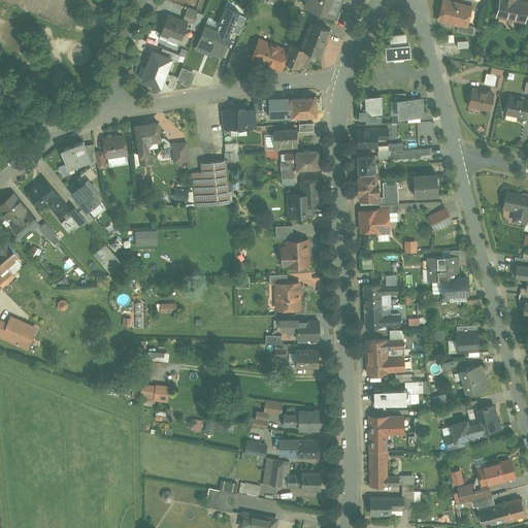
[(173,0),(173,2),(195,10),(198,2),(193,0),(173,0)]
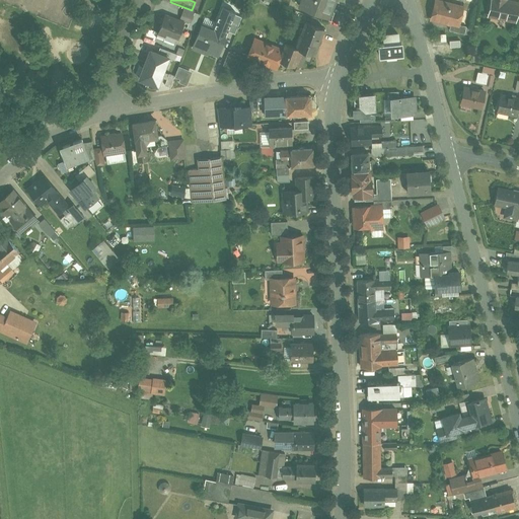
[(291,0),(267,0),(288,8),(291,0)]
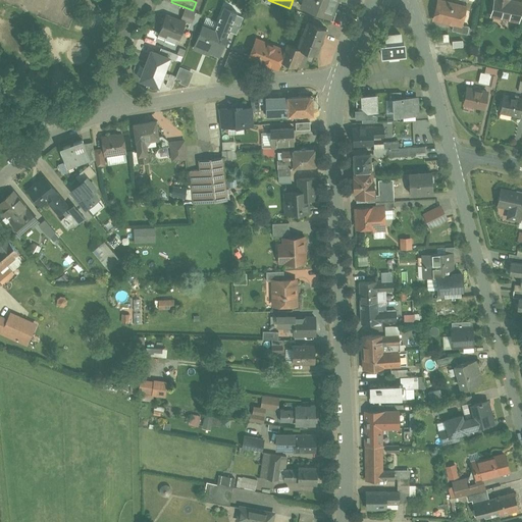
[(337,0),(304,0),(302,6),(331,17),(337,0)]
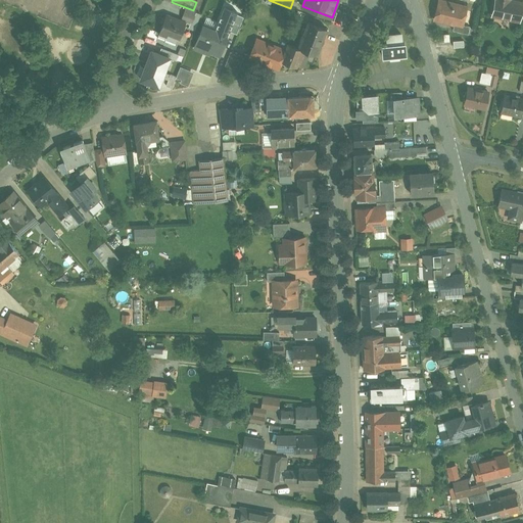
[(467,7),(439,0),(435,19),(456,25),(462,27),(463,25),(467,7)]
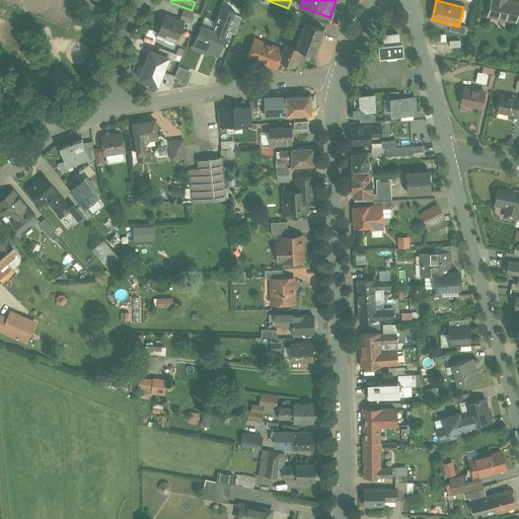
[(504,0),(492,0),(490,15),(516,21),(518,6),(518,2),(507,0),(504,0)]
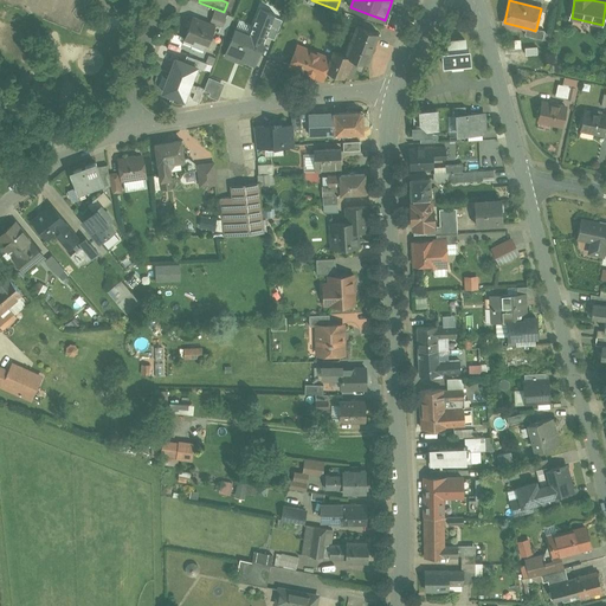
[(257,14),(251,30),(266,36),(264,42),(266,37),(274,17),(275,14),(270,12),(268,18),(257,14)]
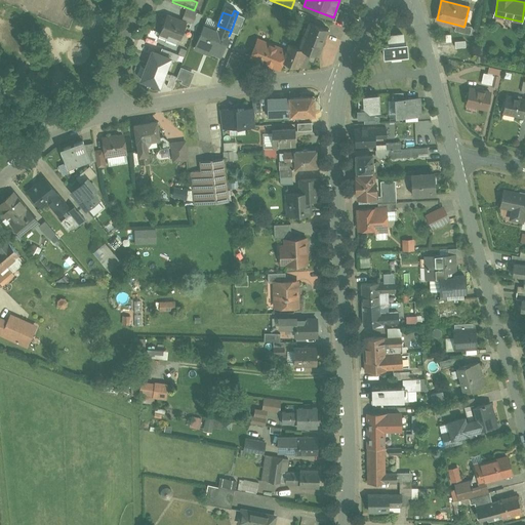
[(197,15),(186,11),(183,18),(194,23),(197,15)]
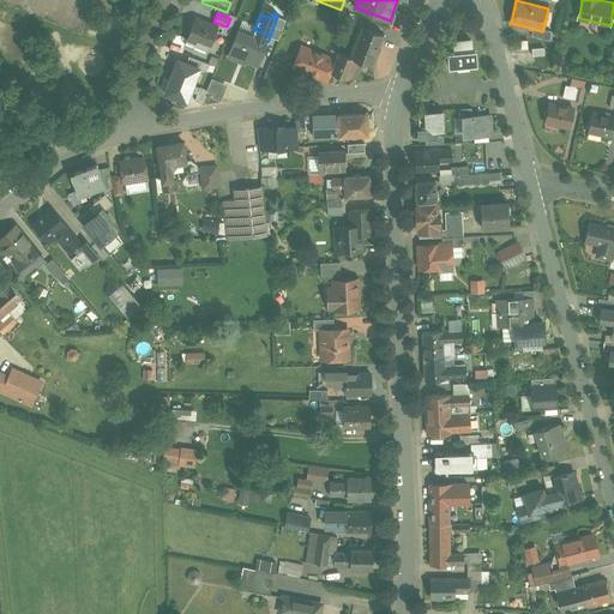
[(277,17),(270,37),(278,40),(286,20),(277,17)]
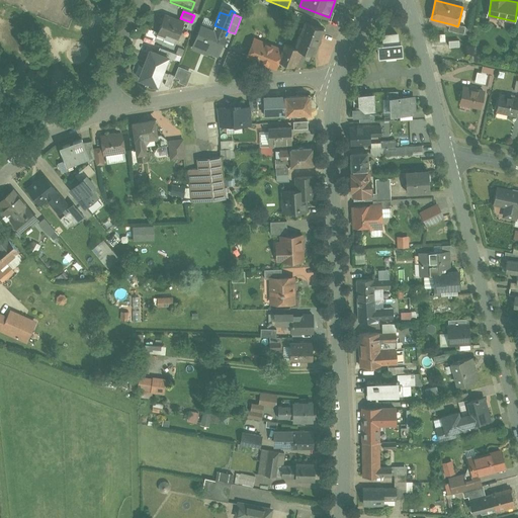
[(184,22),(165,15),(157,34),(165,37),(167,33),(178,37),(184,22)]
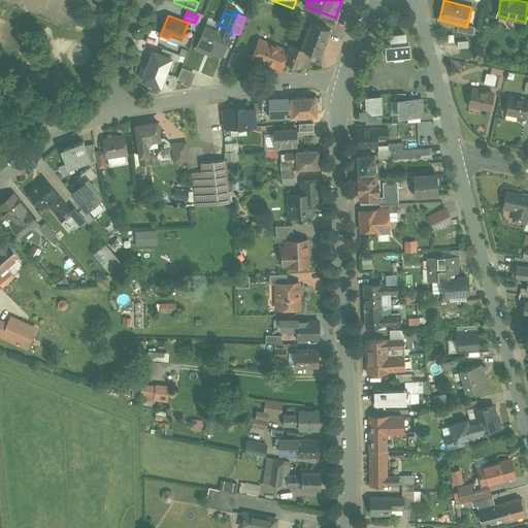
[(330,30),(311,23),(301,48),(320,55),(321,56),(330,30)]
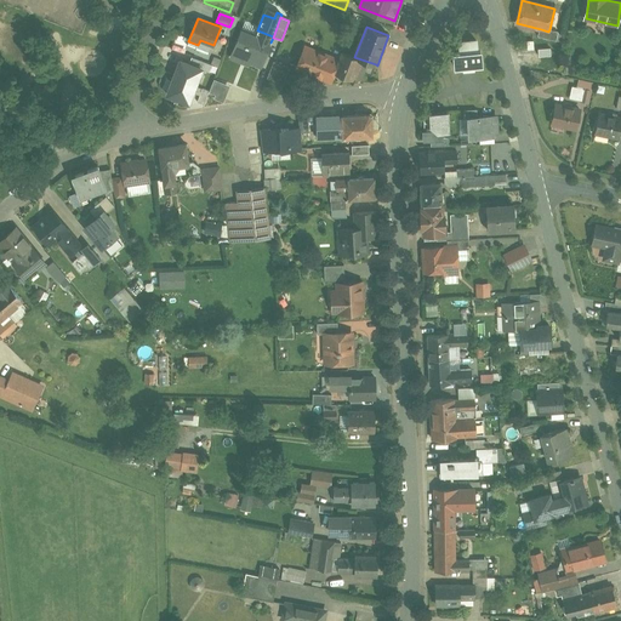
[(560,32),(550,29),(548,32),(541,29),(539,36),(558,41),(560,32)]
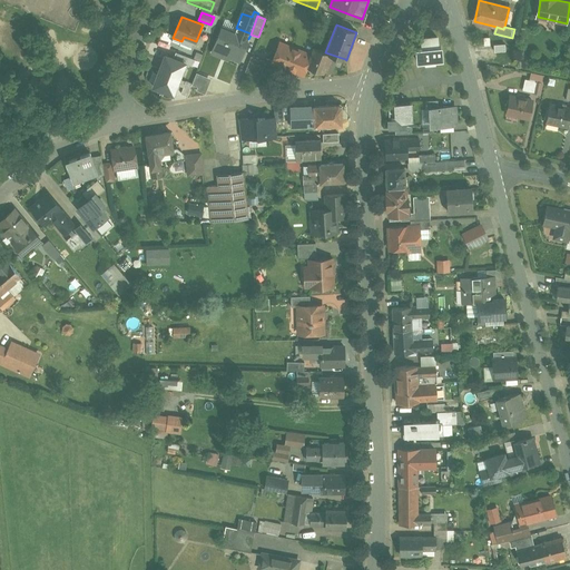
[(234,32),(222,28),(212,52),(223,57),(224,55),(239,61),(248,39),(251,33),(236,28),(234,32)]
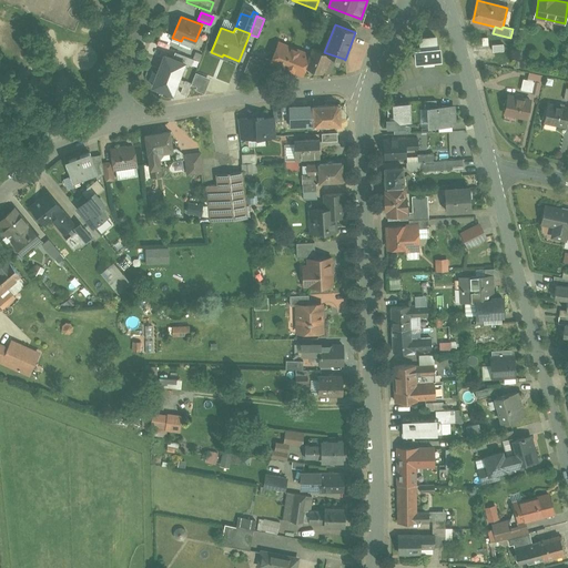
[(436,37),(421,38),(422,49),(416,49),(417,62),(425,61),(426,62),(434,62),(433,60),(442,60),(439,47),(437,47),(436,37)]
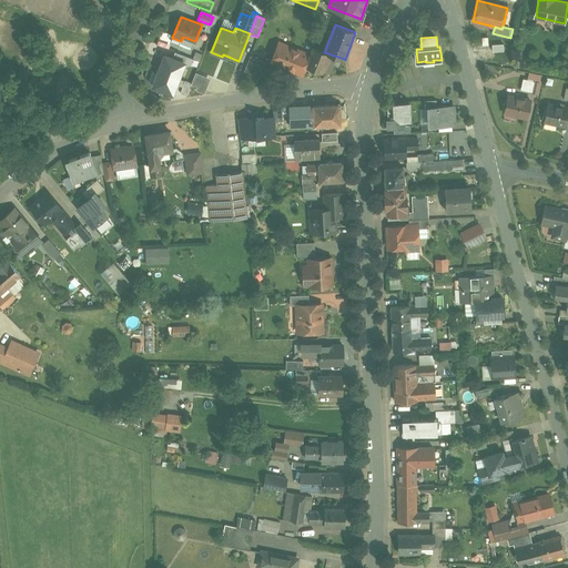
[(498,41),(482,43),(484,56),(500,52),(498,41)]
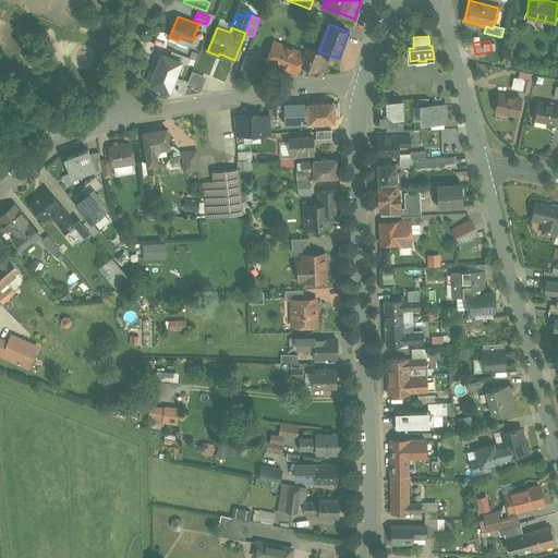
[(304,55),(275,44),(267,62),(271,64),(271,65),(273,65),(273,64),(279,67),(279,68),(280,68),(280,67),(298,73),(301,65),(304,55)]
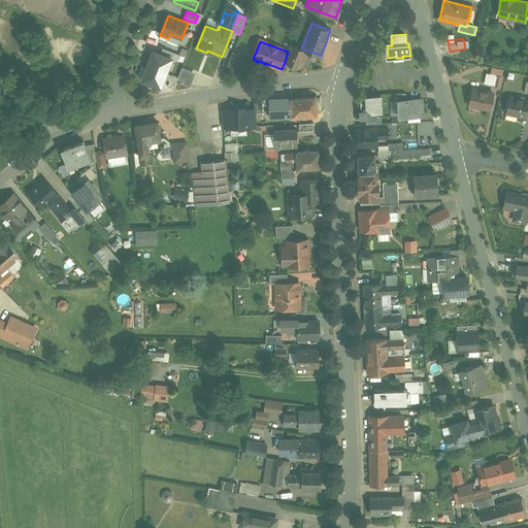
[(301,48),(291,44),(288,52),(285,62),(300,68),(302,64),(307,66),(309,61),(317,64),(320,55),(301,48)]
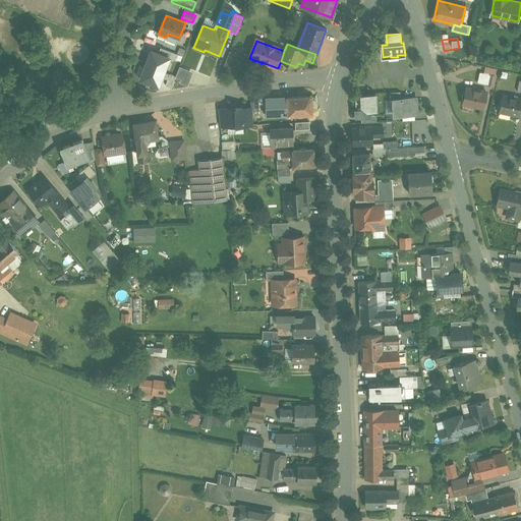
[(159,53),(151,50),(145,65),(147,66),(140,79),(159,87),(162,77),(168,79),(170,74),(163,71),(168,58),(175,60),(178,54),(161,48),(159,53)]
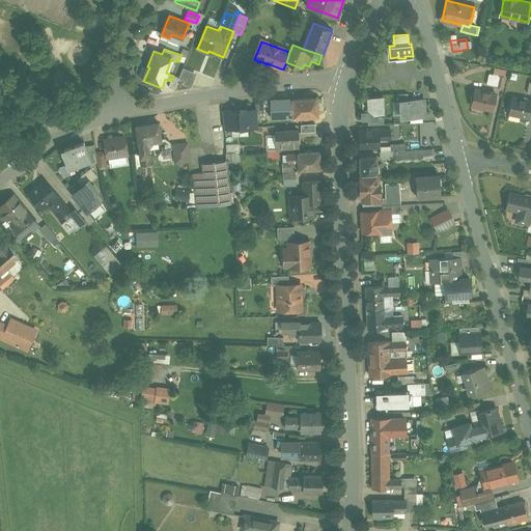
[(248,58),(234,53),(230,66),(243,72),(248,58)]
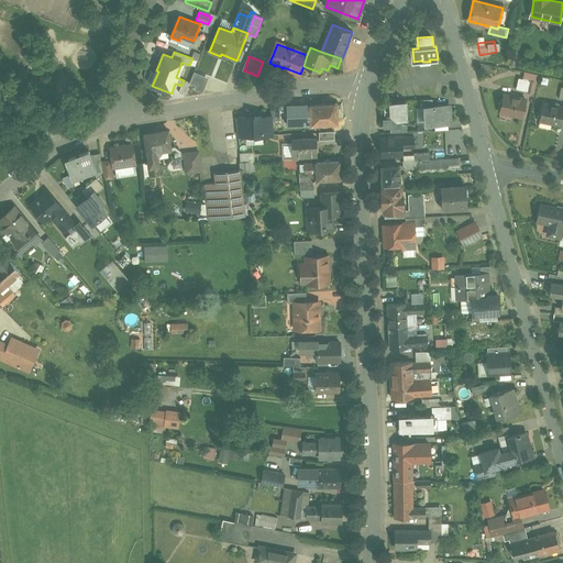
[(209,77),(194,72),(189,84),(196,86),(195,89),(203,92),(209,77)]
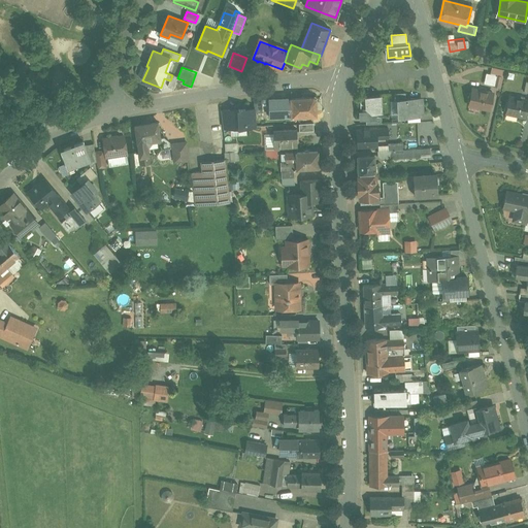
[(503,76),(497,74),(495,86),(501,87),(503,76)]
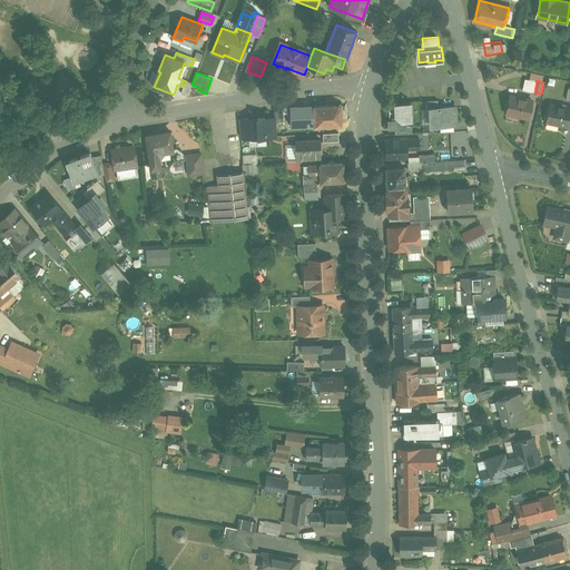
[(182,94),(187,96),(192,84),(186,81),(184,87),(182,94)]
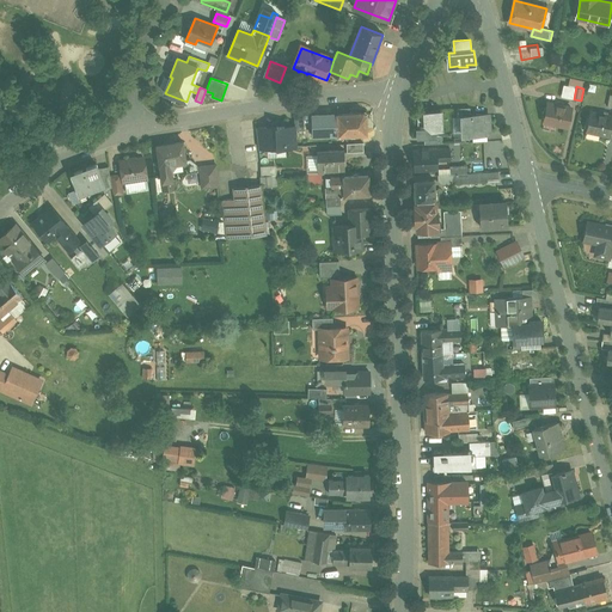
[(573,108),(549,102),(545,122),(568,127),(573,108)]
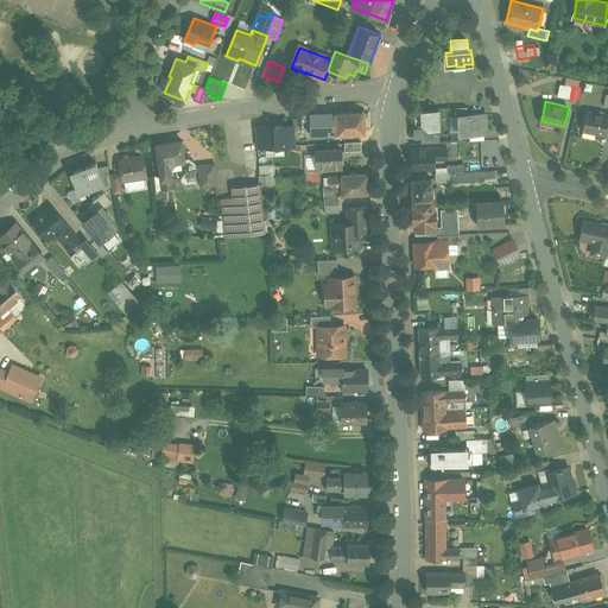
[(607,127),(607,114),(588,111),(583,130),(607,135),(607,127)]
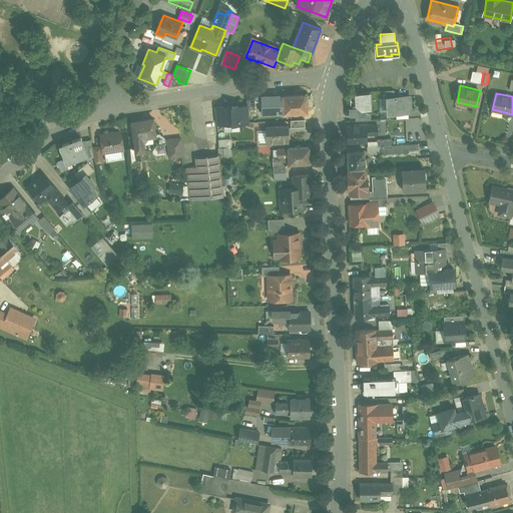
[(306,94),(262,97),(263,113),(272,113),(285,112),(285,113),(308,112),(308,96),(306,94)]
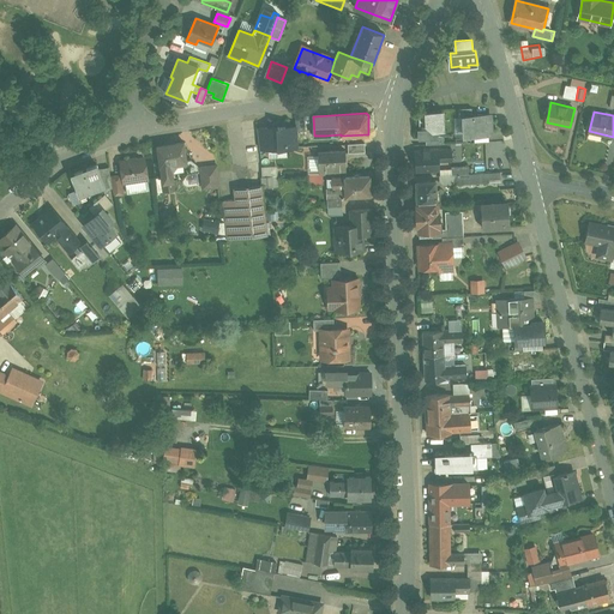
[(444,113),(427,113),(427,120),(420,121),(421,138),(427,137),(438,137),(438,136),(437,130),(444,130),(444,113)]
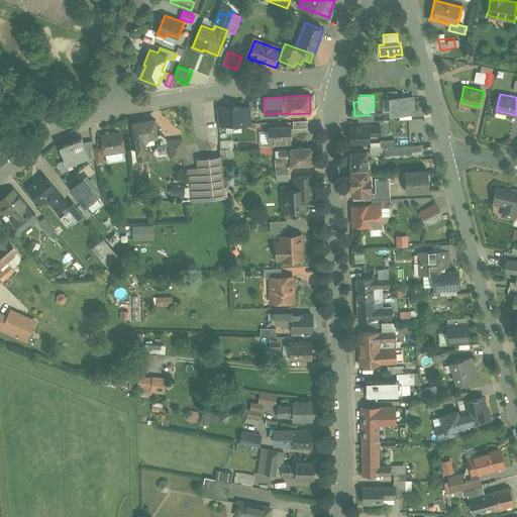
[(398,98),(391,98),(392,114),(414,113),(413,97),(398,98)]
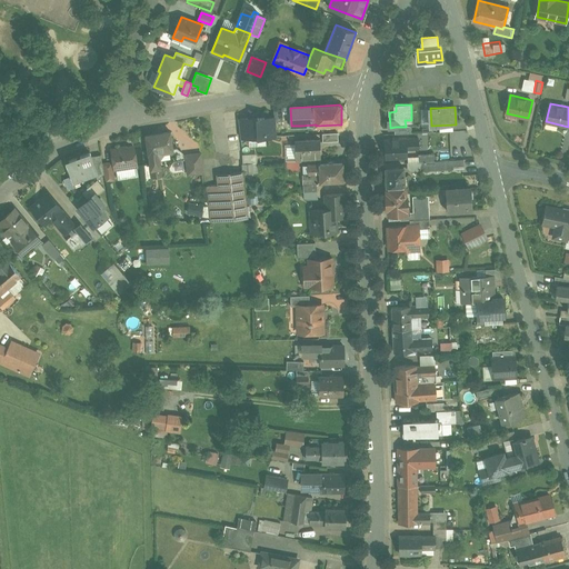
[(282,108),(275,109),(275,117),(276,122),(283,121),(282,108)]
